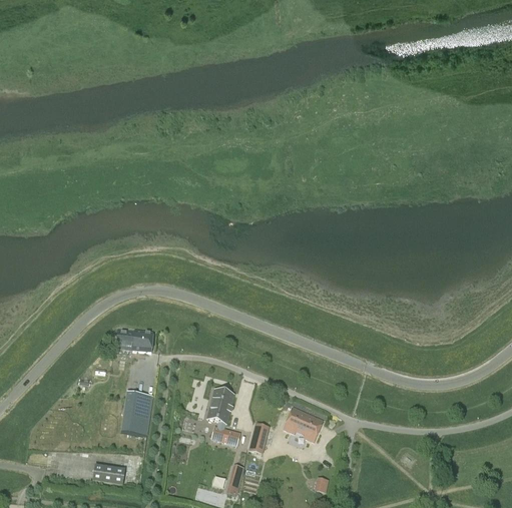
[(117,326),(115,342),(132,344),(132,349),(150,350),(151,340),(151,331),(133,328),(117,326)]
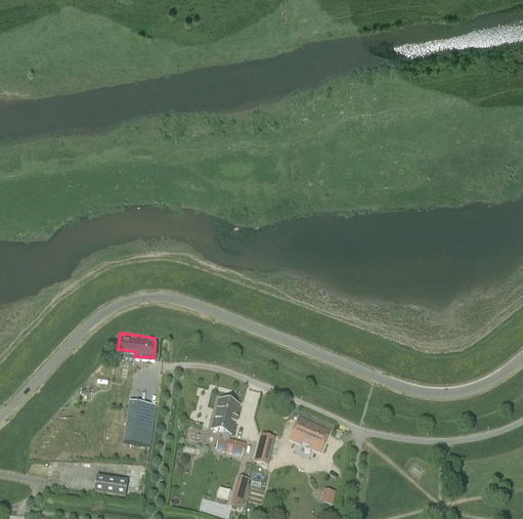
[(236,414),(235,414),(238,400),(217,395),(209,426),(222,429),(221,434),(218,433),(214,446),(241,453),(245,440),(227,436),(229,431),(230,432),(233,419),(235,419),(236,414)]
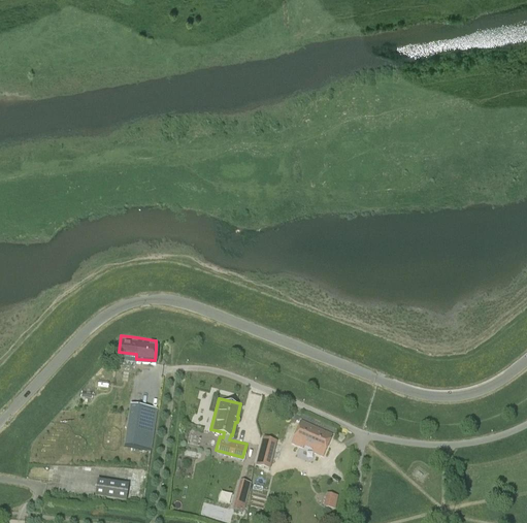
[(129,402),(124,443),(150,447),(156,405),(129,402)]
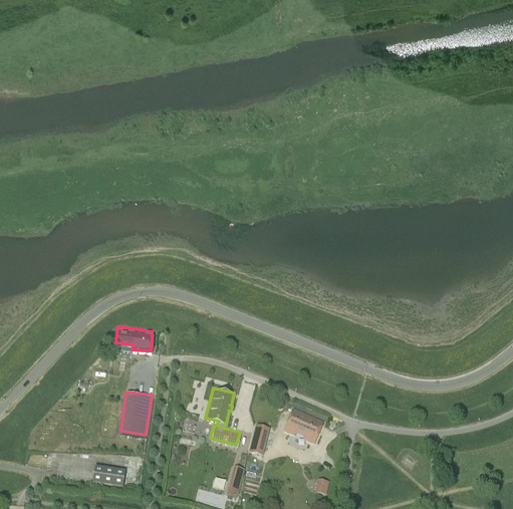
[(300,431),(308,412),(292,406),(284,428),(295,432),(296,430),(300,431)]
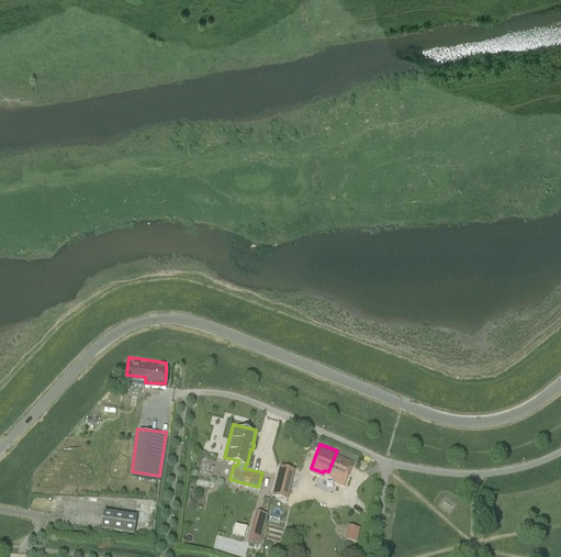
[(332,477),(345,481),(354,457),(337,450),(328,471),(334,474),(332,477)]
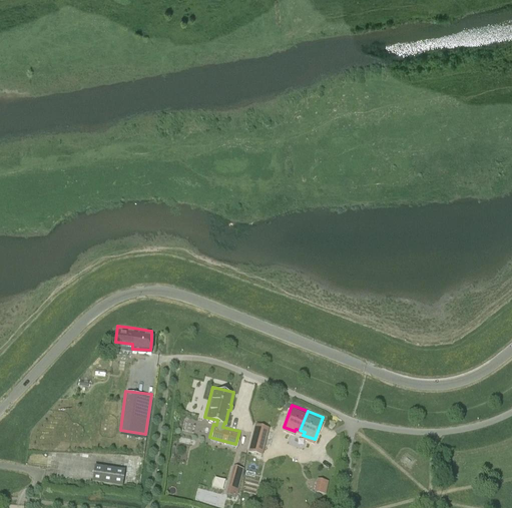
[(257,420),(249,449),(264,452),(271,423),(257,420)]
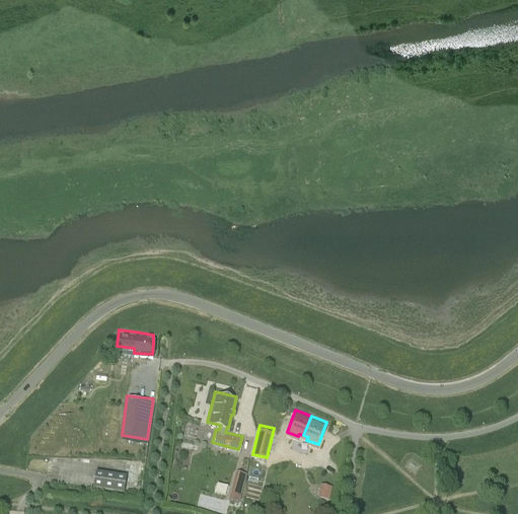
[(238,499),(246,469),(236,466),(228,496),(238,499)]
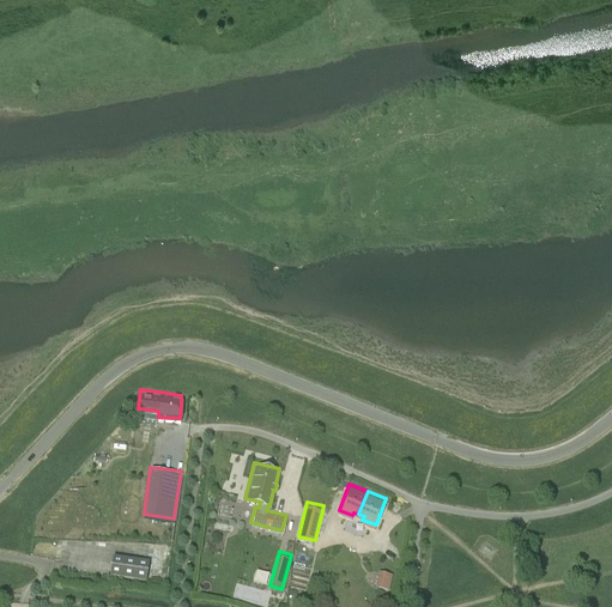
[(111,553),(109,571),(145,577),(147,558),(111,553)]
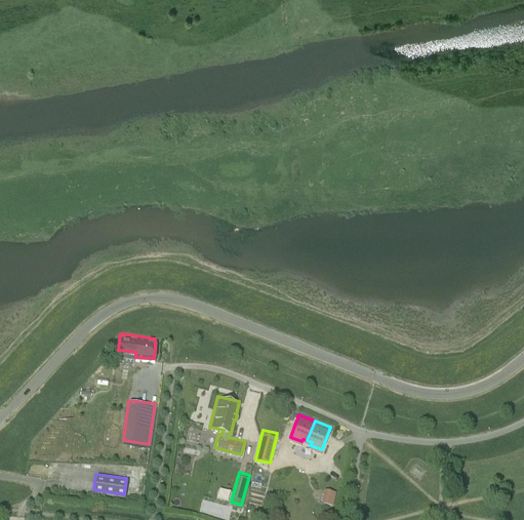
[(325,487),(323,500),(331,502),(333,489),(325,487)]
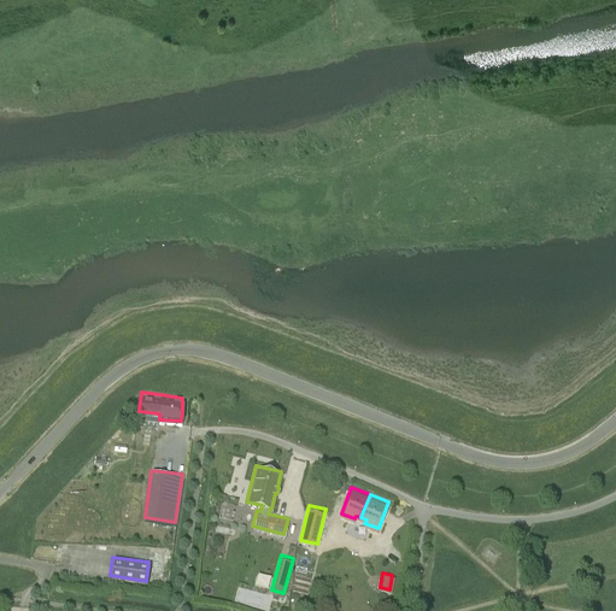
All buildings are outlined.
